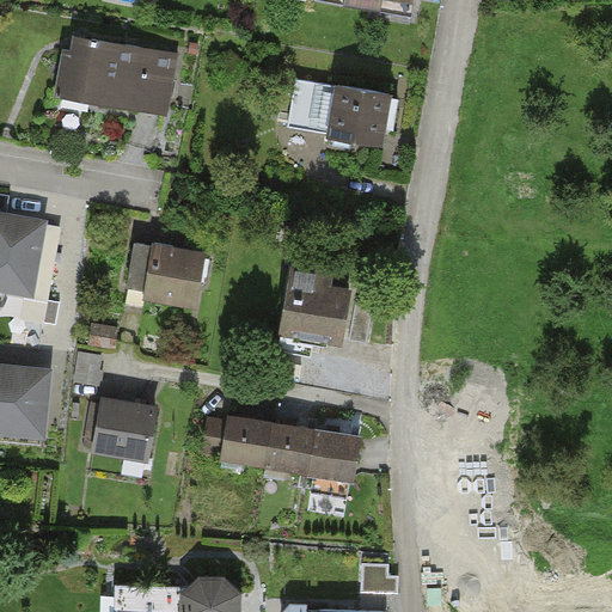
[(414,0),(340,0),(338,10),(410,22),(414,0)]
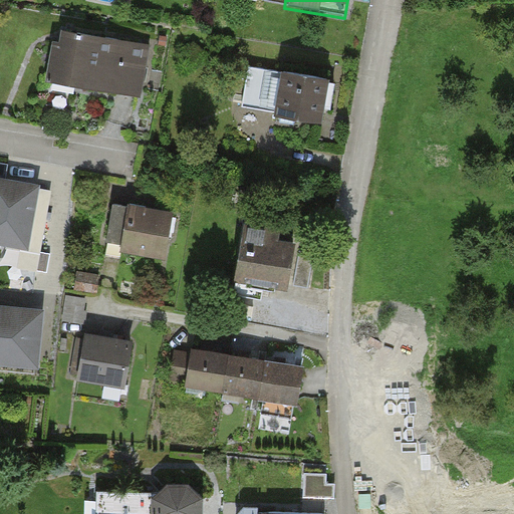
[(59,30),(49,83),(140,99),(150,46),(59,30)]
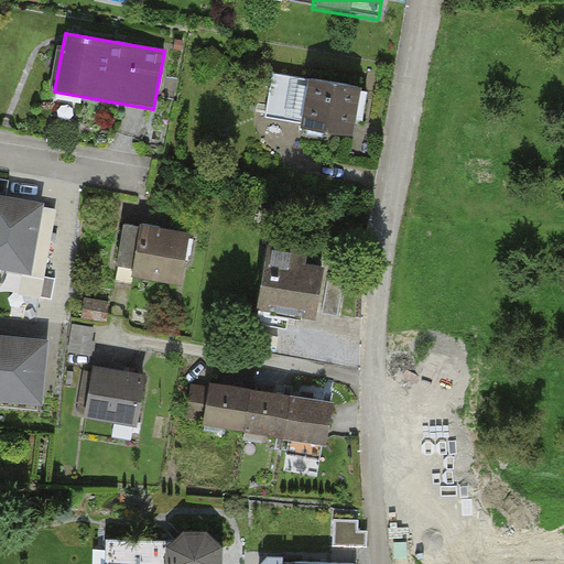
[(366,89),(273,73),(266,118),(358,133),(366,89)]
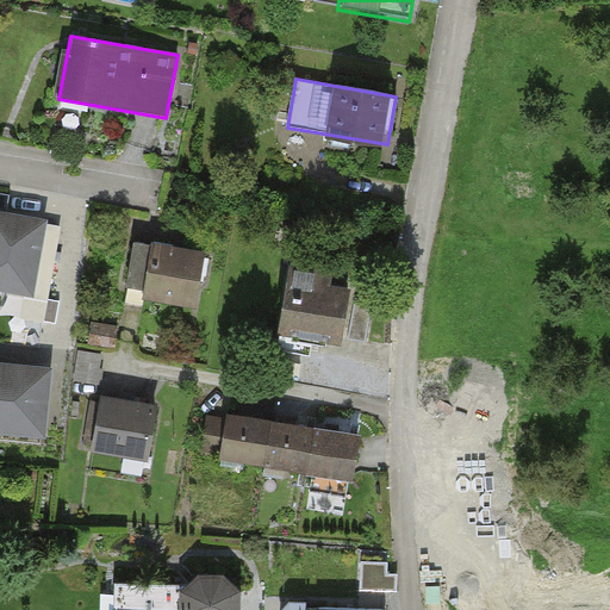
[(44,219),(0,212),(0,290),(32,296),(44,219)]
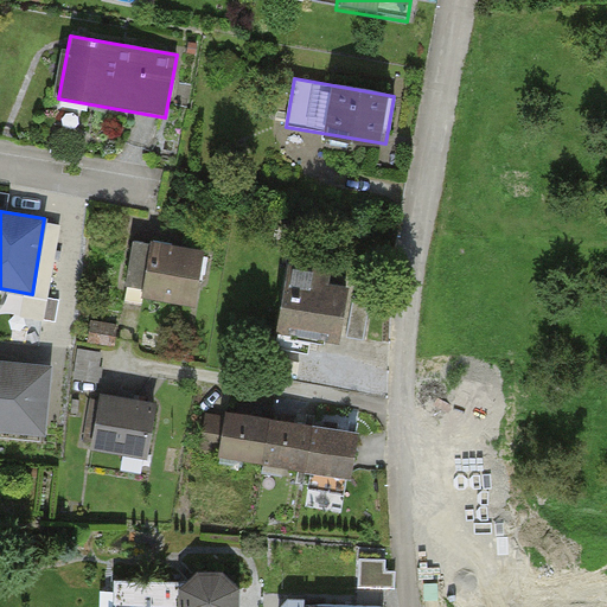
[(148,237),(136,296),(195,307),(206,249),(148,237)]
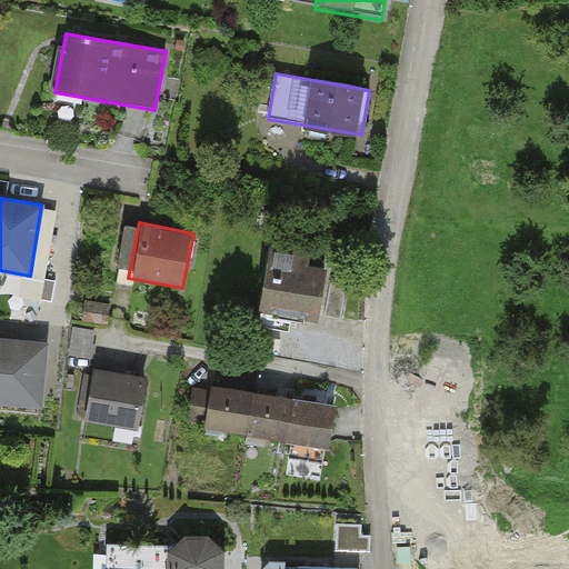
[(266,255),(258,308),(318,317),(327,263),(266,255)]
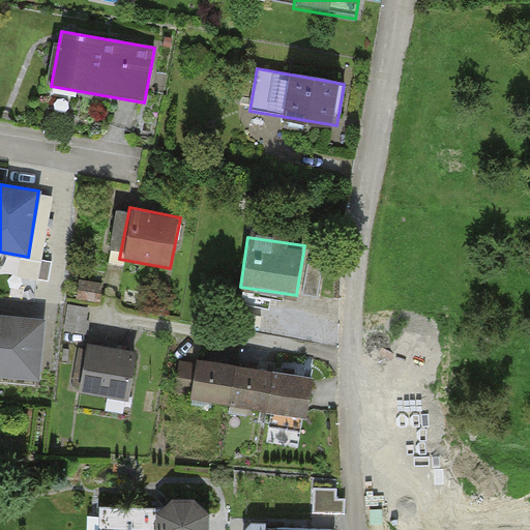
[(43,319),(0,315),(0,374),(39,377),(43,319)]
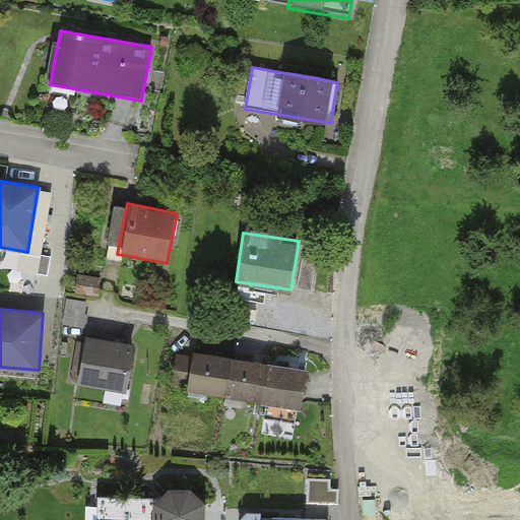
[(133,346),(83,338),(76,385),(127,392),(133,346)]
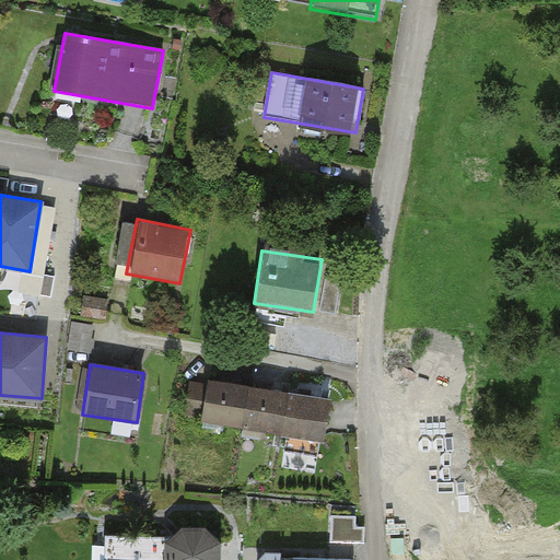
[(235,386),(210,383),(206,416),(324,434),(329,401),(314,398),(273,393),(235,386)]
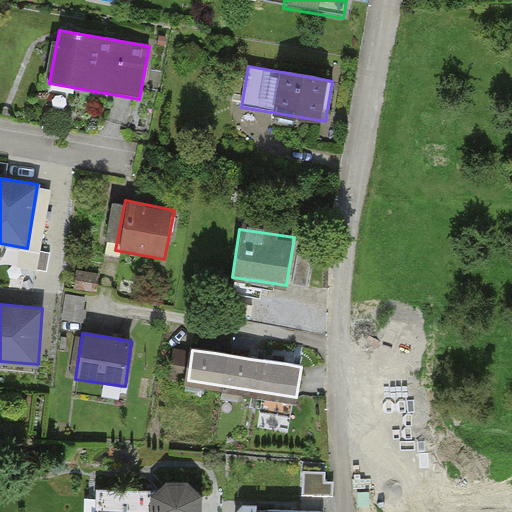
[(200,511),(200,497),(185,482),(166,482),(158,491),(97,491),(96,511),(200,511)]
